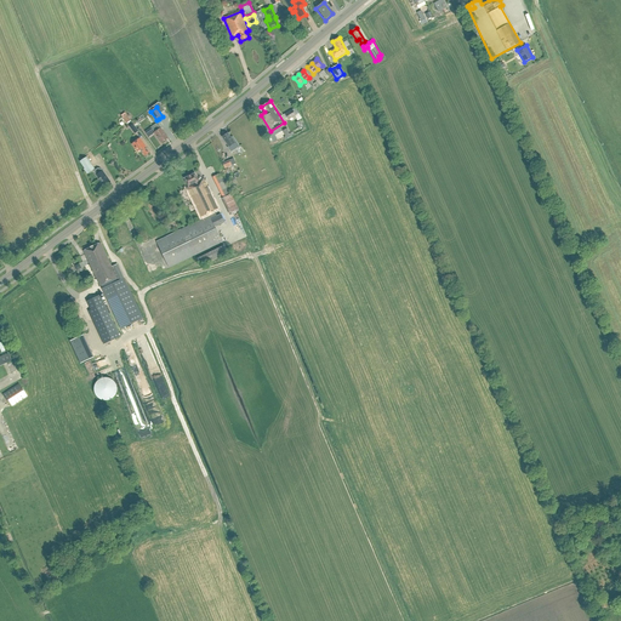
[(295,108),(292,109),(283,115),(285,119),(286,118),(289,120),(295,117),(297,121),(302,119),(298,113),(295,108)]
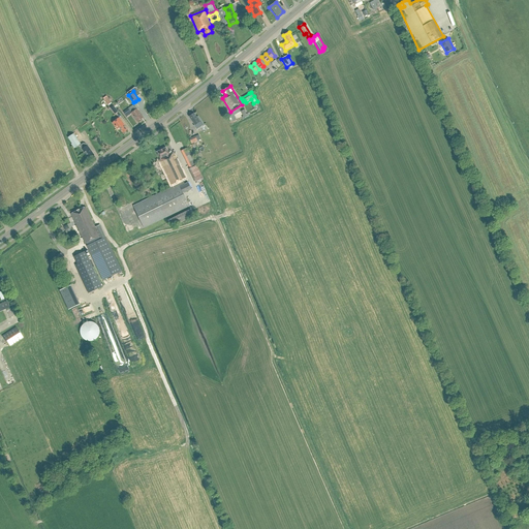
[(249,110),(251,113),(251,112),(253,115),(255,113),(257,111),(258,112),(259,111),(257,107),(257,109),(254,103),(252,104),(253,107),(249,110)]
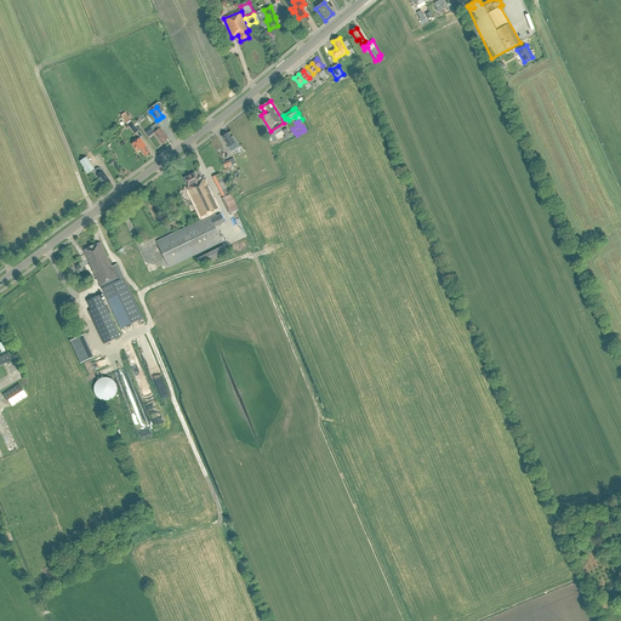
[(167,138),(160,129),(160,127),(158,123),(151,127),(154,134),(161,143),(167,138)]
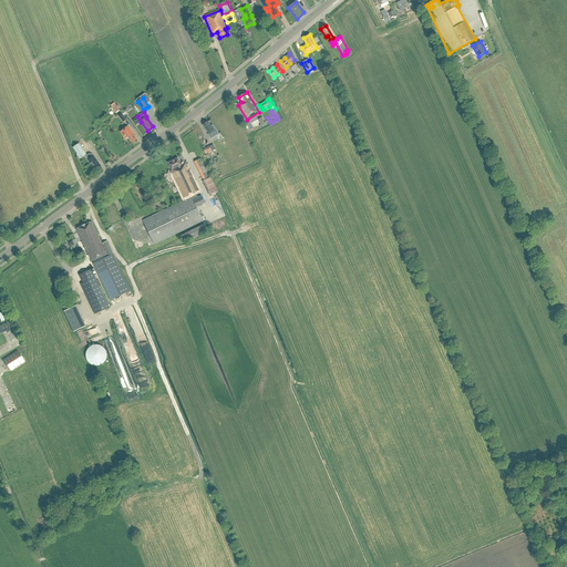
[(259,125),(260,127),(267,125),(265,122),(264,123),(261,117),(258,120),(260,124),(259,125)]
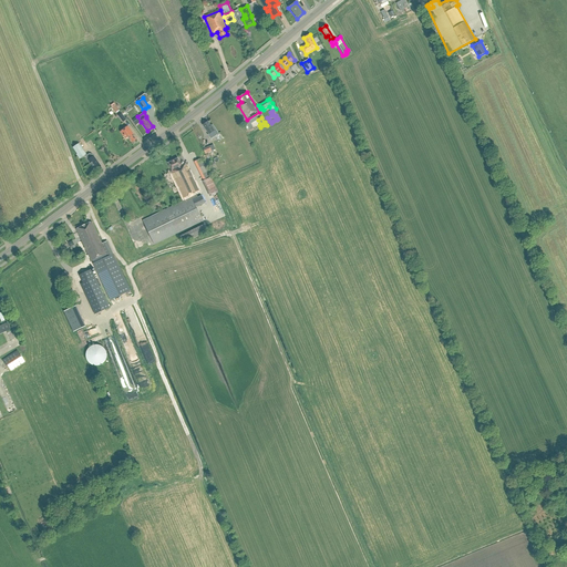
[(212,126),(208,121),(203,125),(209,134),(212,137),(216,134),(214,132),(214,131),(212,126)]
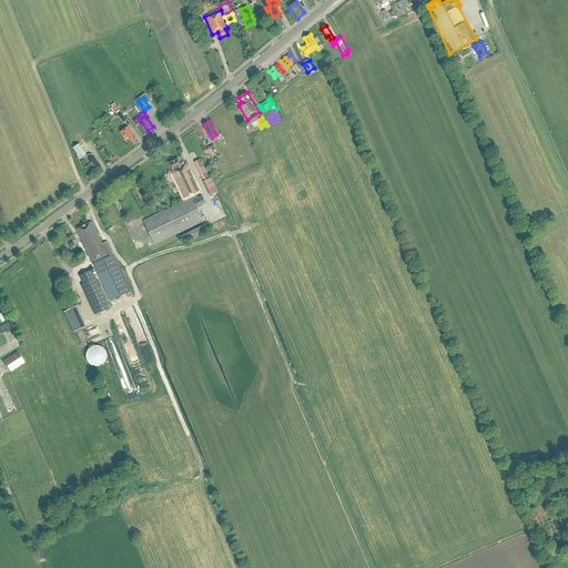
[(128,127),(122,131),(121,132),(127,139),(128,138),(132,143),(138,139),(131,130),(130,131),(128,127)]
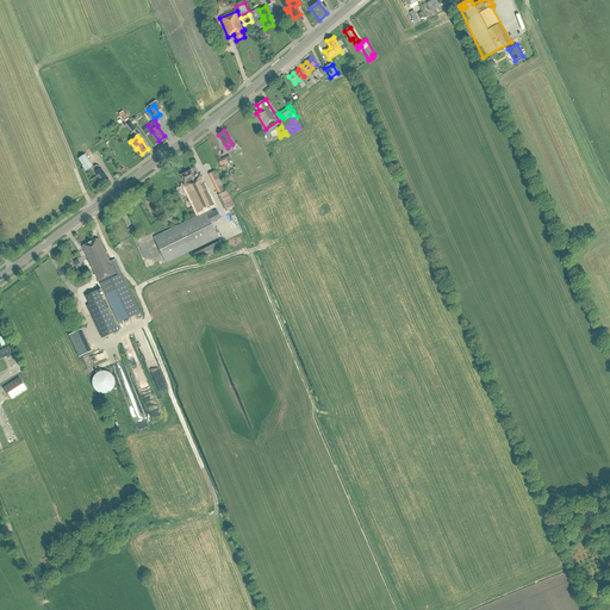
[(78,159),(82,166),(82,167),(86,172),(93,167),(85,155),(78,159)]
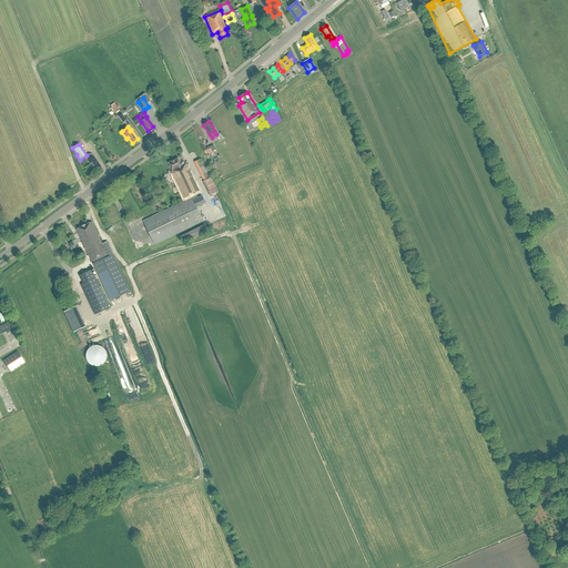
[(93,156),(92,154),(90,154),(85,156),(95,171),(101,166),(93,156)]
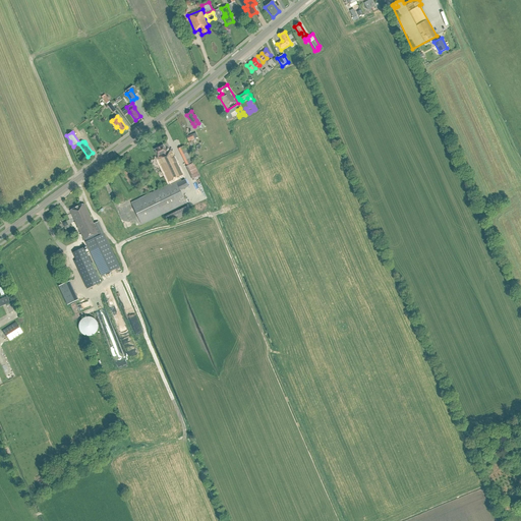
[(164,146),(155,150),(159,159),(158,160),(170,184),(131,203),(142,225),(187,203),(181,190),(189,186),(186,179),(184,180),(183,177),(180,179),(179,177),(183,175),(171,151),(167,153),(164,146)]
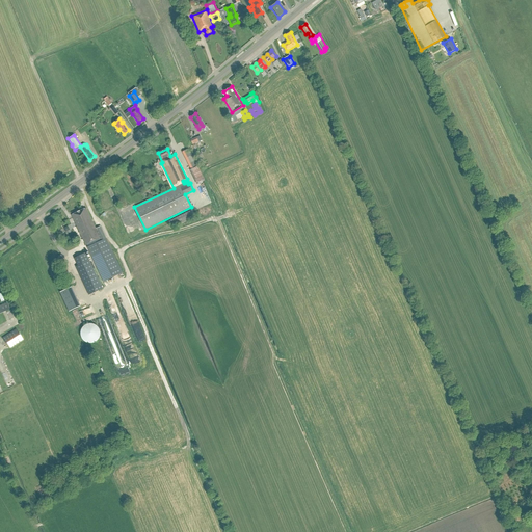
[(205,181),(189,149),(182,152),(190,169),(190,170),(197,184),(205,181)]
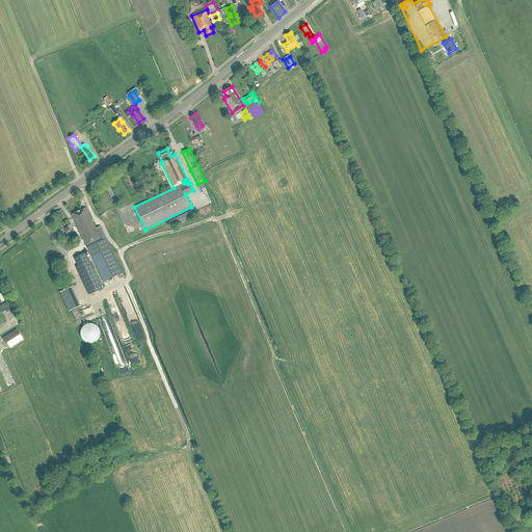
[(198,164),(202,174),(208,171),(204,162),(198,164)]
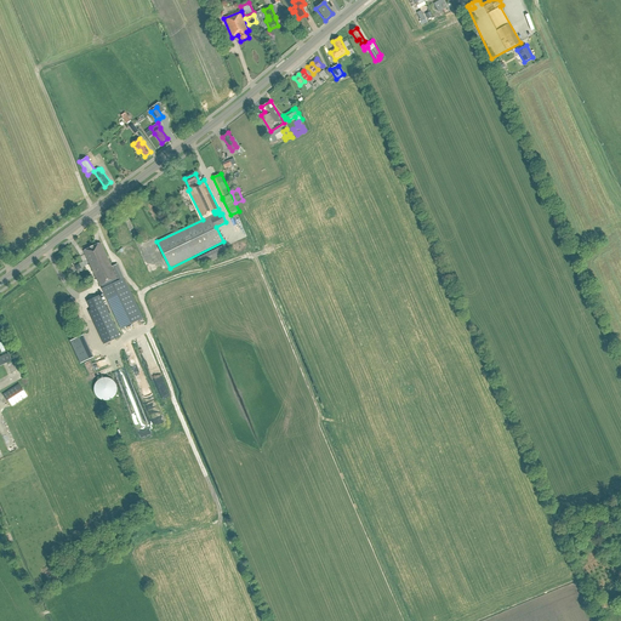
[(101,243),(84,251),(102,286),(106,285),(107,288),(103,289),(123,329),(143,318),(117,265),(112,267),(101,243)]
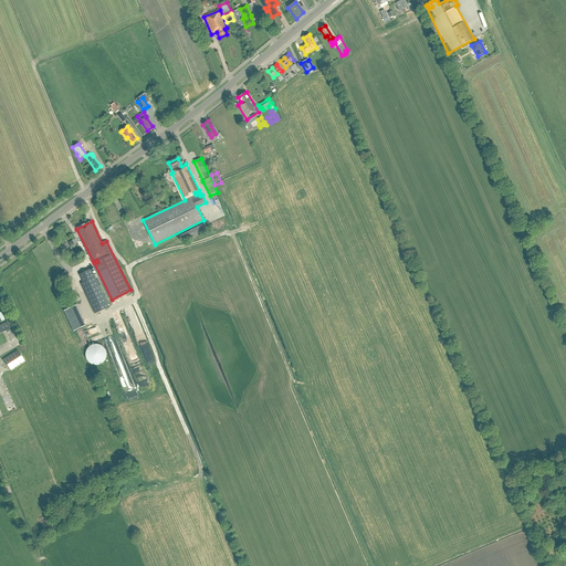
[(179,236),(182,243),(208,231),(205,223),(179,236)]
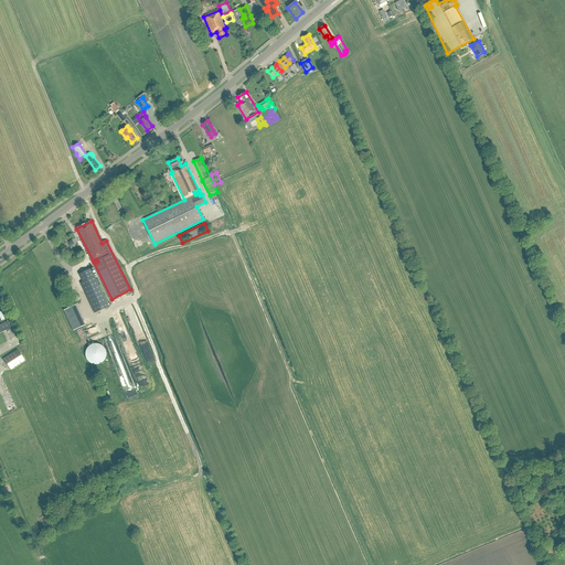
[(109,307),(100,289),(92,268),(78,274),(83,283),(81,284),(94,313),(109,307)]
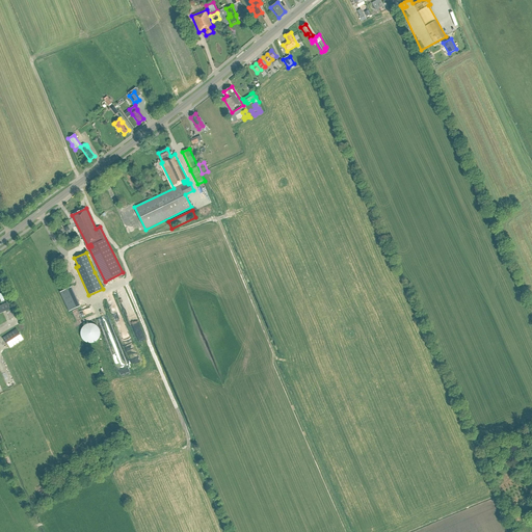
[(61,255),(57,257),(56,257),(62,269),(68,267),(61,255)]
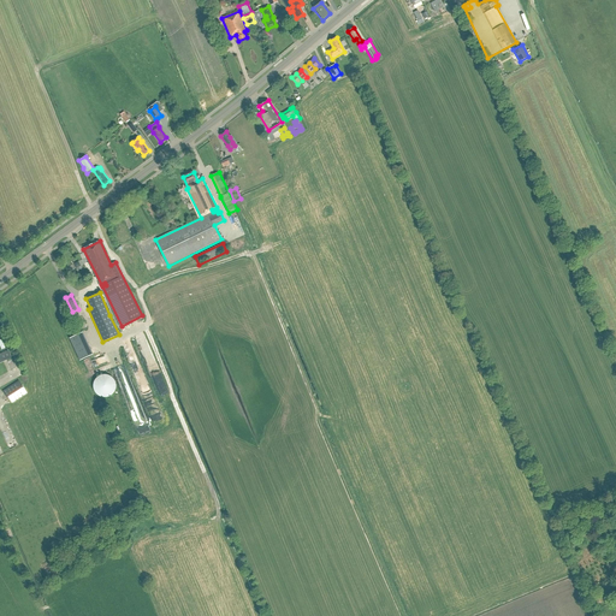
[(11,359),(7,351),(0,354),(0,362),(1,362),(11,359)]
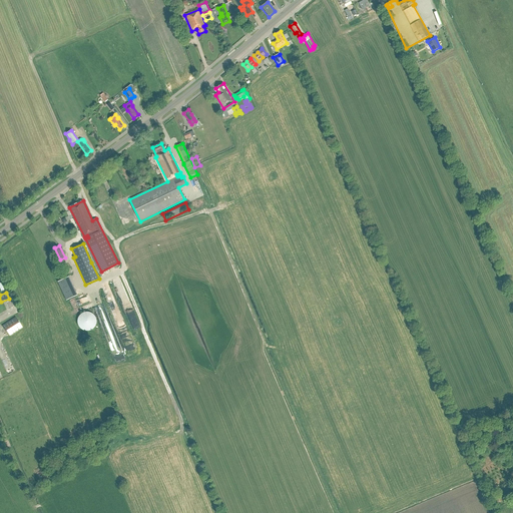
[(92,303),(97,301),(93,293),(84,297),(87,303),(92,301),(92,303)]
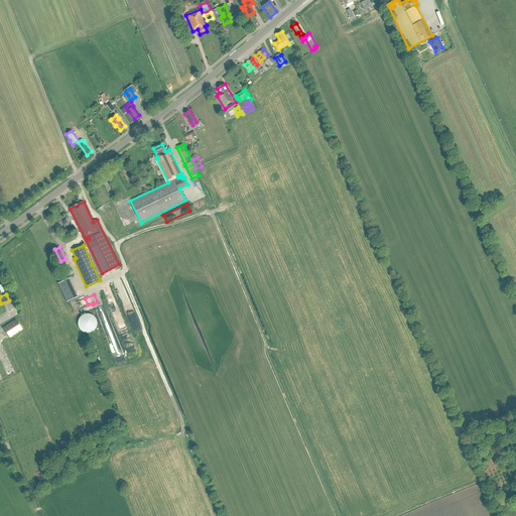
[(22,329),(15,319),(2,328),(9,338),(22,329)]
